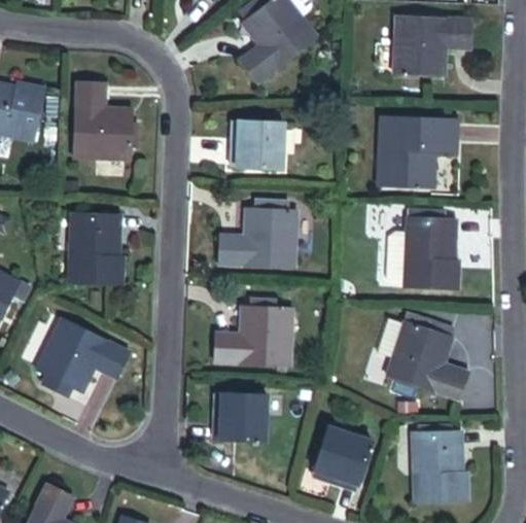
[(253,82),(312,37),(283,0),(268,0),(244,19),(260,40),(235,60),(253,82)]
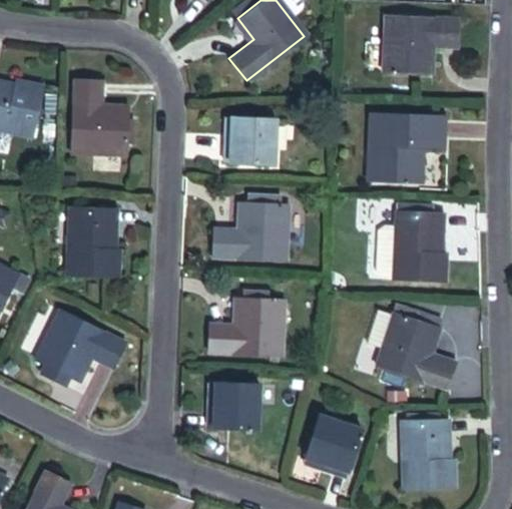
[(237,18),(261,0),(243,0),(230,10),(237,18)]
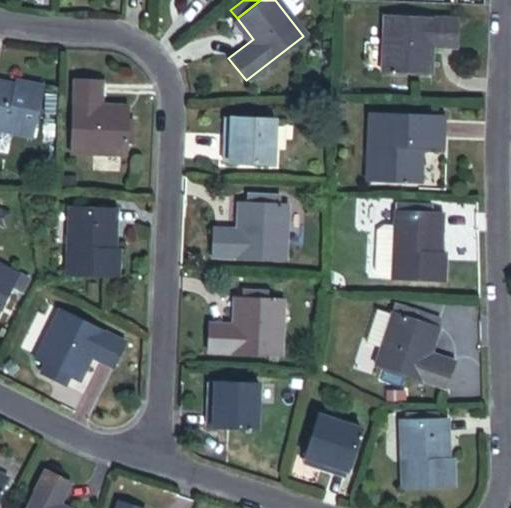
[(424,47),(455,48),(456,19),(385,16),(383,70),(423,72),(424,47)]
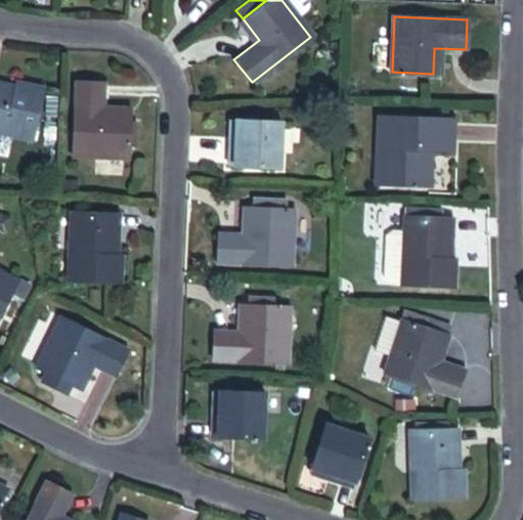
[(30,137),(41,82),(13,76),(12,82),(0,79),(0,149),(1,150),(5,132),(30,137)]
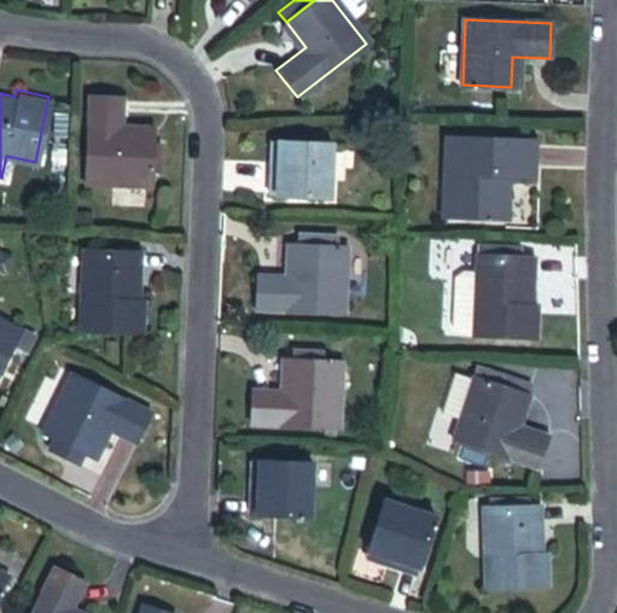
[(153,181),(153,167),(155,145),(156,130),(124,129),(126,92),(89,91),(86,179),(153,181)]
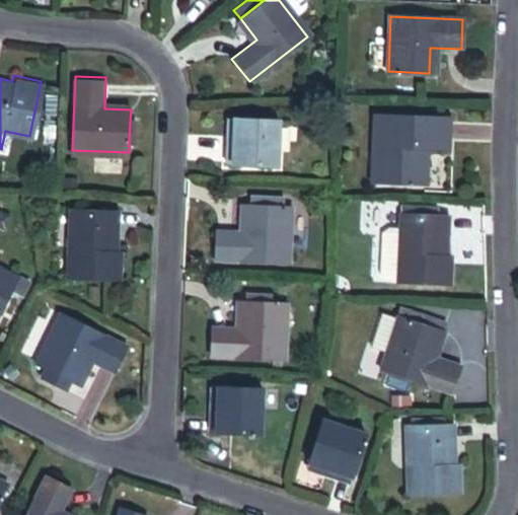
[(380,185),(429,187),(431,149),(450,150),(452,117),(375,114),(374,151),(382,151),(380,185)]
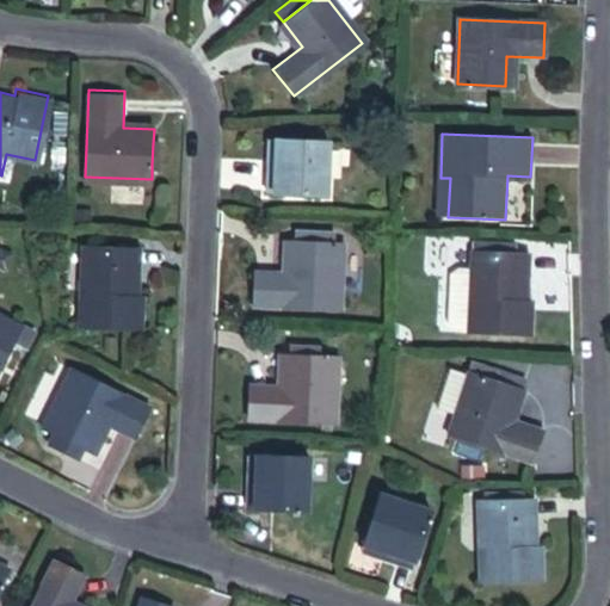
[(262,191),(324,193),(325,138),(272,137),(271,173),(263,173),(262,191)]
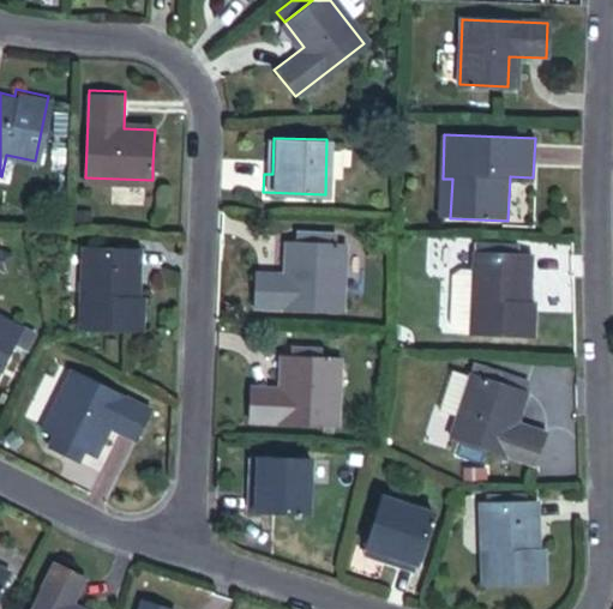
[(442,218),(450,218),(452,179),(443,179),(442,218)]
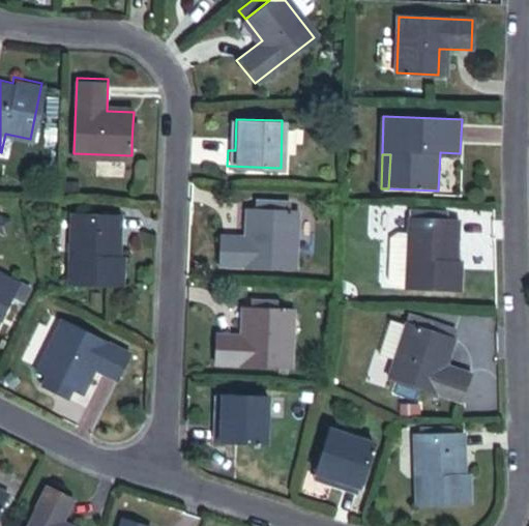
[(126,252),(121,252),(122,208),(71,206),(67,281),(125,283),(126,252)]
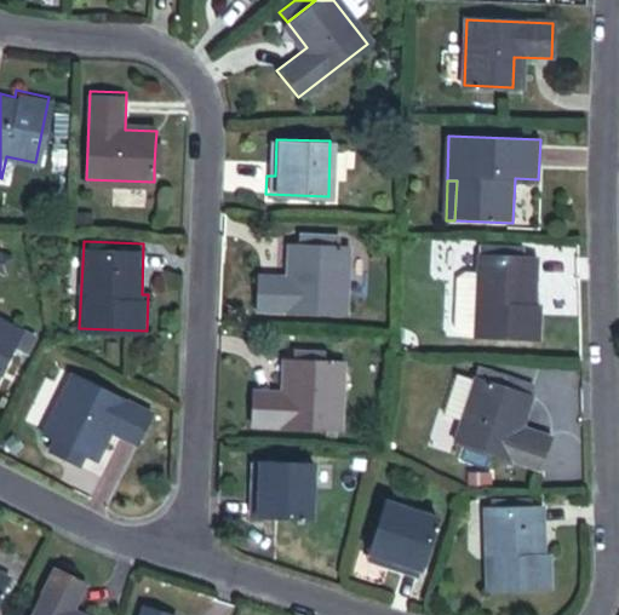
[(476,254),(522,256),(522,246),(476,243),(476,254)]
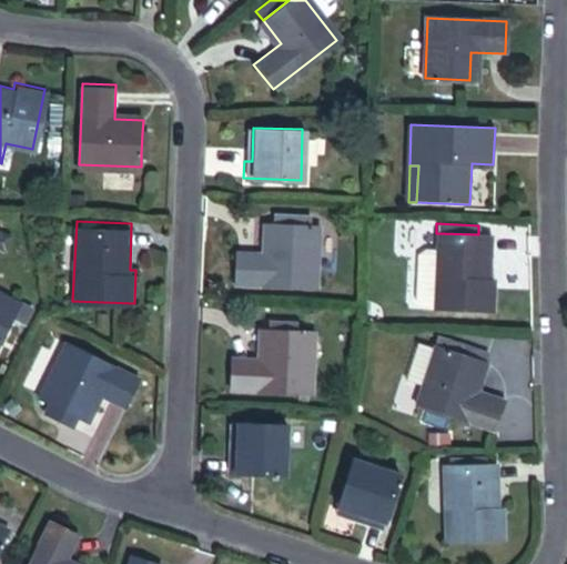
[(236,284),(317,286),(319,225),(272,224),(271,252),(238,251),(236,284)]
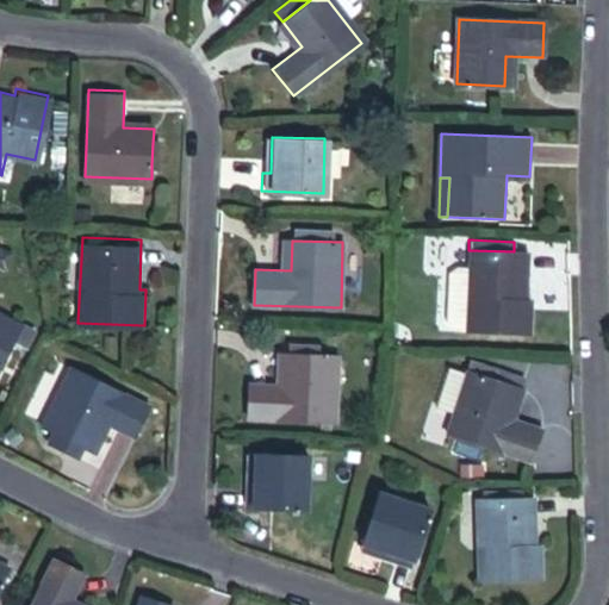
[(466,330),(532,332),(533,298),(528,298),(529,251),(514,251),(468,250),(467,266),(466,329),(466,330)]
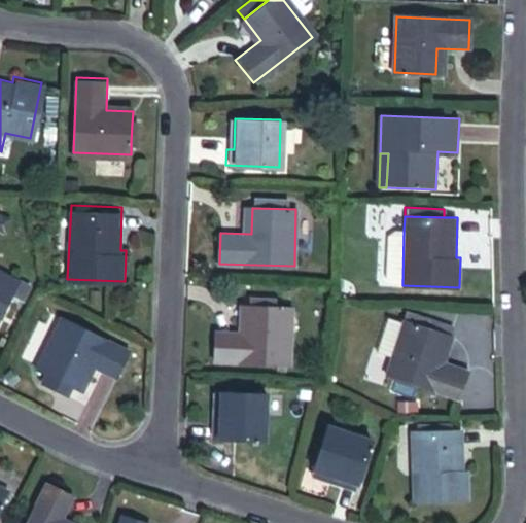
[(392,283),(402,284),(404,230),(393,229),(388,234),(386,275),(392,283)]
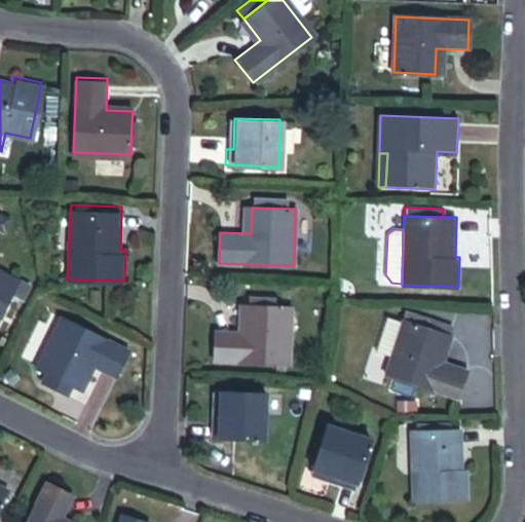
[(0,310),(7,296),(15,280),(0,270),(0,310)]
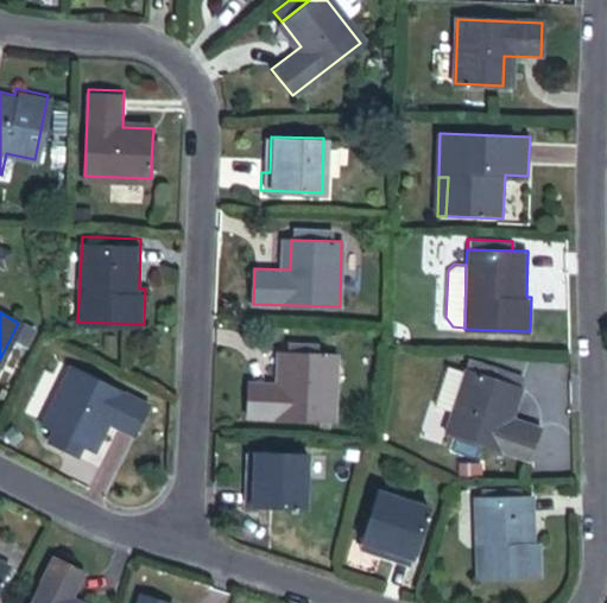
[(8,342),(23,349),(32,329),(18,323),(8,342)]
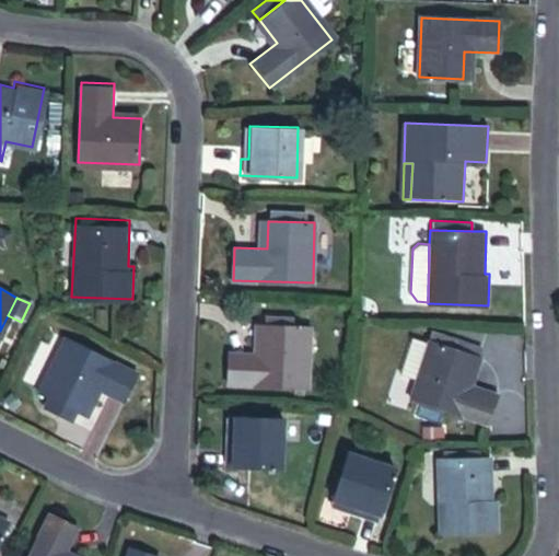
[(266,324),(293,324),(294,314),(266,313),(266,324)]
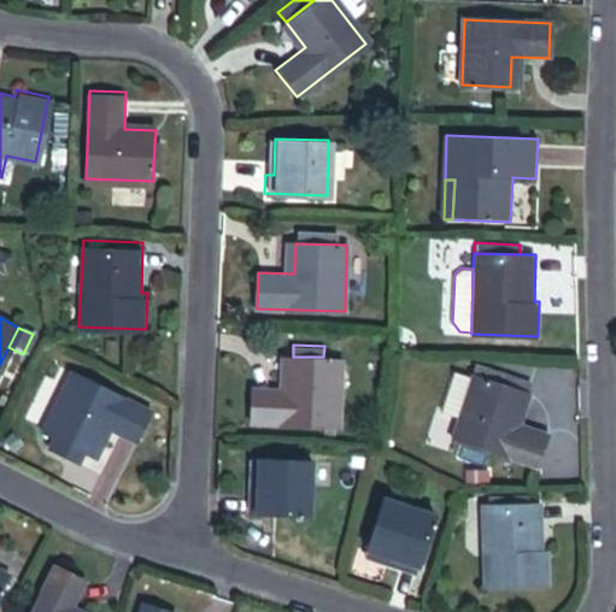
[(252,421),(340,423),(341,358),(323,357),(293,357),(291,355),(289,384),(253,384),(252,421)]
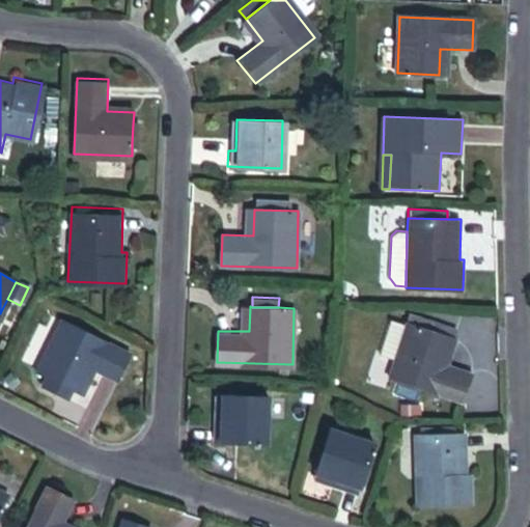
[(447,364),(459,330),(413,313),(410,322),(451,336),(442,361),(447,364)]
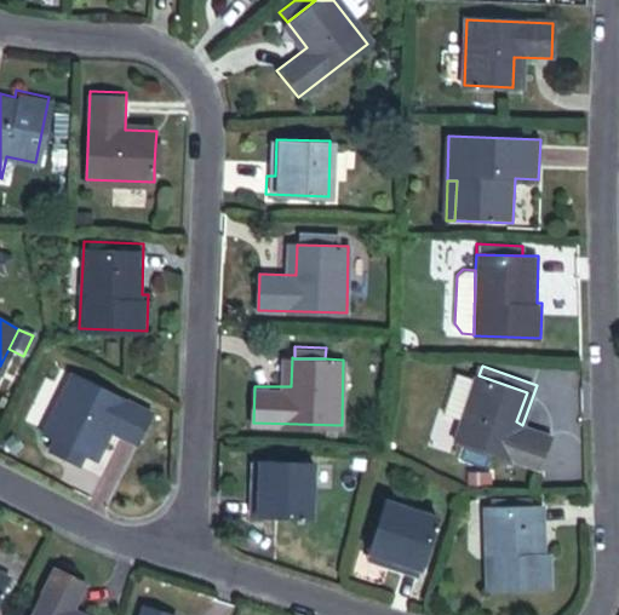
[(446,412),(464,418),(477,377),(462,371),(446,412)]
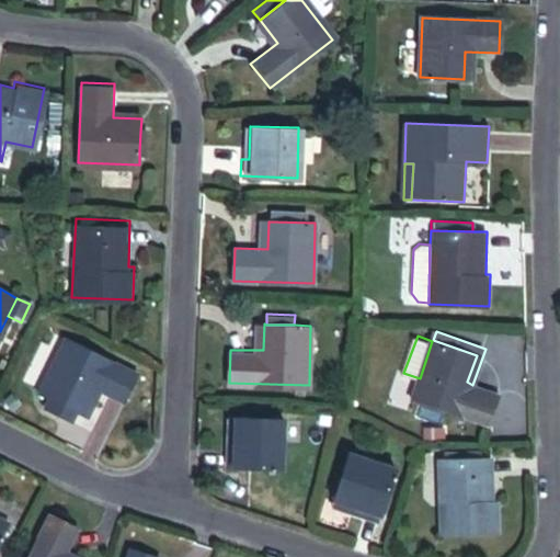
[(87,388),(116,402),(132,373),(60,338),(34,390),(40,394),(68,408),(76,411),(87,388)]
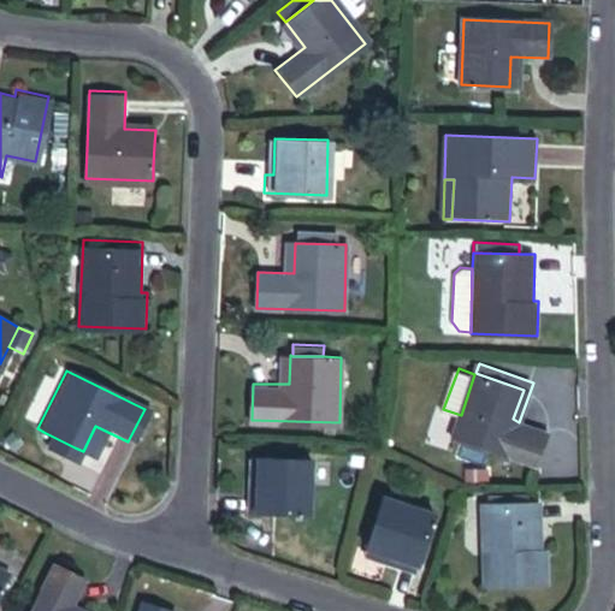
[(519,422),(513,419),(524,390),(475,373),(474,374),(461,415),(454,435),(533,464),(545,431),(519,422)]
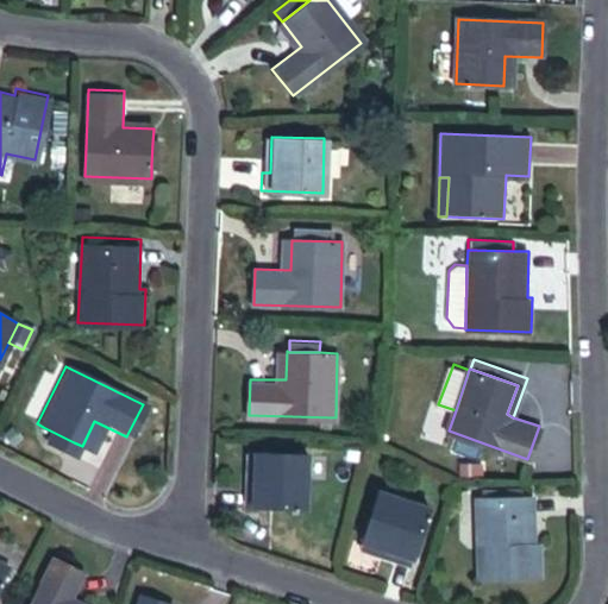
[(68,454),(74,442),(43,427),(37,439),(68,454)]
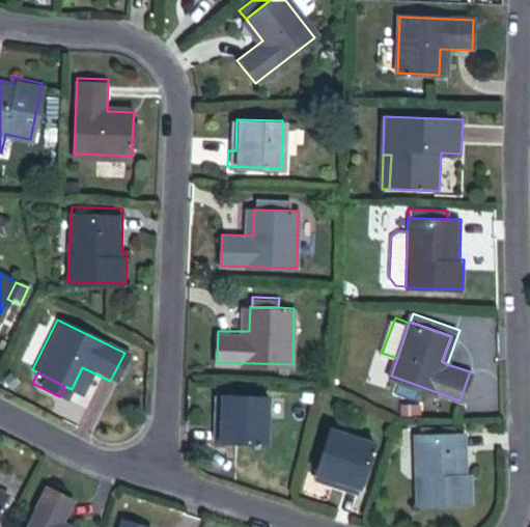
[(215,443),(267,445),(269,397),(221,396),(220,425),(215,425),(215,443)]
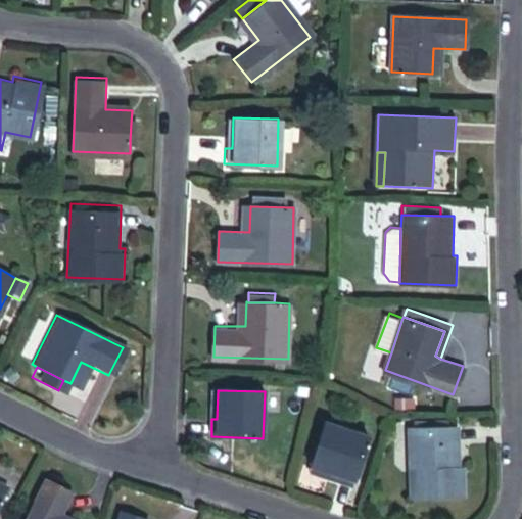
[(339,480),(353,484),(368,433),(324,420),(311,466),(340,474),(339,480)]
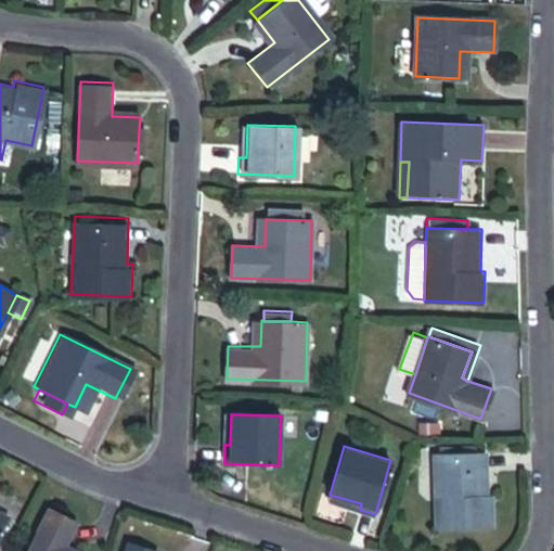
[(488,497),(481,497),(481,453),(471,453),(440,455),(430,455),(432,528),(489,527),(488,497)]
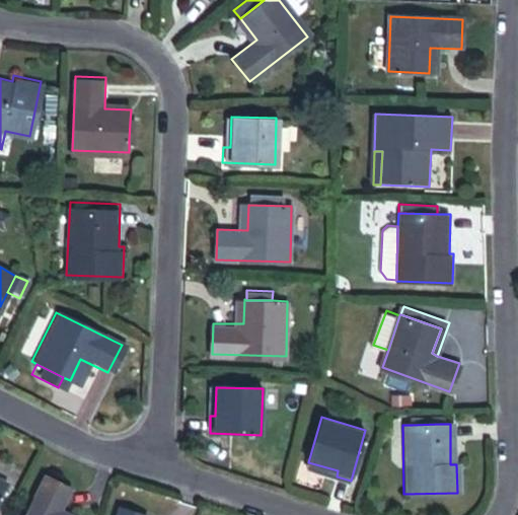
[(22,514),(56,514),(70,487),(44,473),(22,514)]
